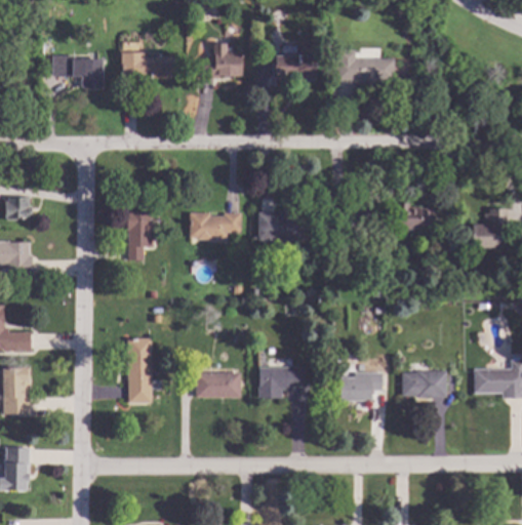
[(300,55),(312,55),(312,63),(317,63),(317,81),(292,81),(292,87),(276,87),(275,55),(283,55),(283,46),(300,46),(300,55)]
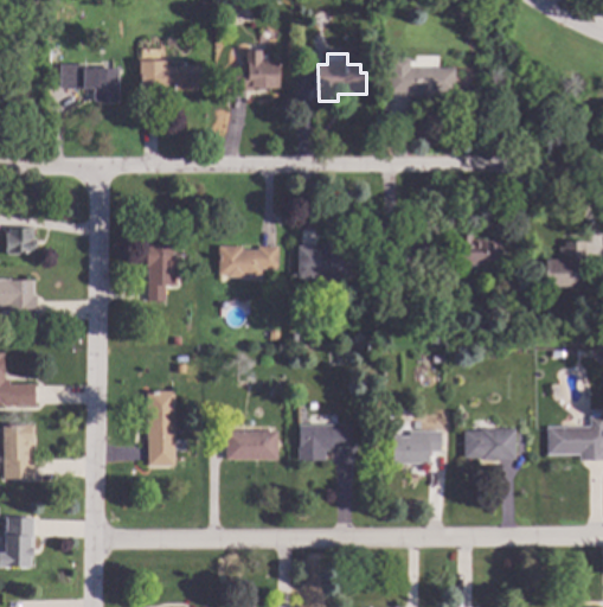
[(410,69),(456,69),(456,94),(390,95),(390,69),(392,69),(392,59),(410,59),(410,69)]
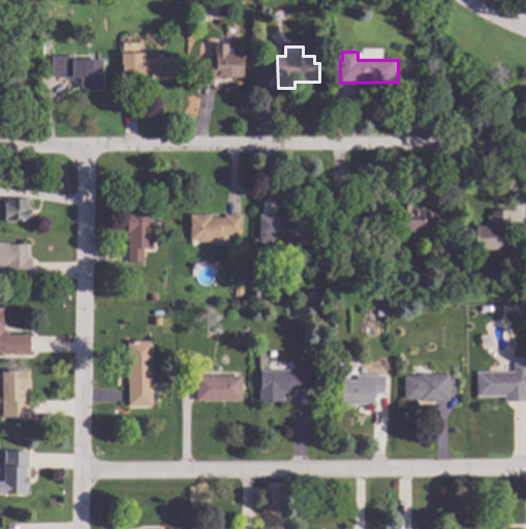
[(146,57),(177,57),(177,79),(140,79),(140,83),(124,83),(124,53),(146,53),(146,57)]
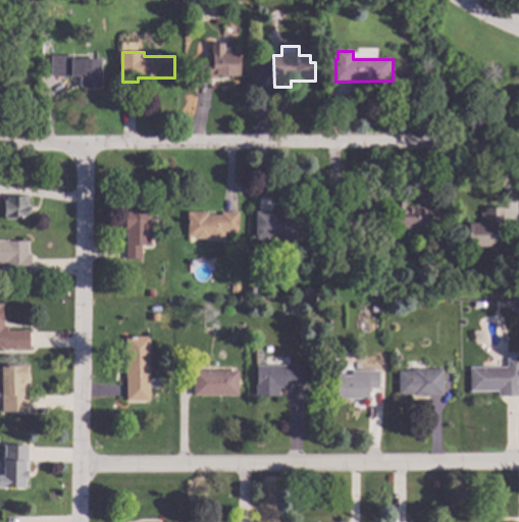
[(242,76),(216,76),(216,77),(199,77),(199,61),(215,61),(214,53),(241,53),(242,76)]
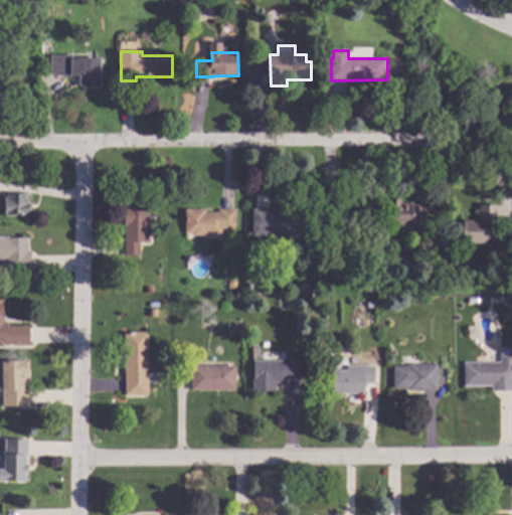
[(74,58),(102,58),(102,87),(80,87),(80,75),(52,75),(52,55),(74,55),(74,58)]
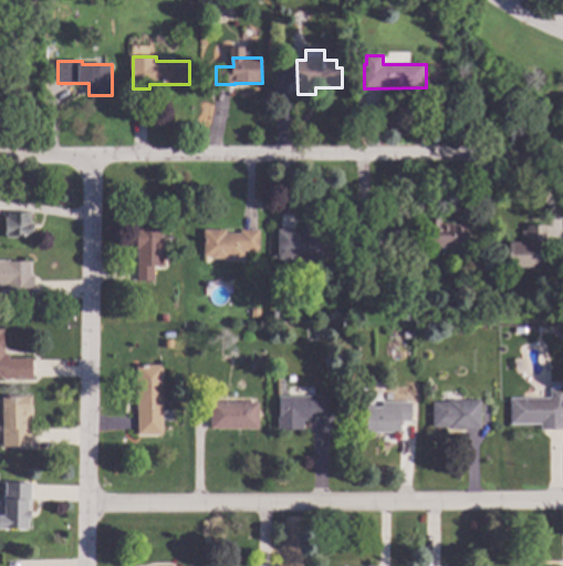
[(32,222),(35,222),(35,231),(32,231),(32,236),(6,237),(6,218),(9,218),(9,212),(32,212),(32,222)]
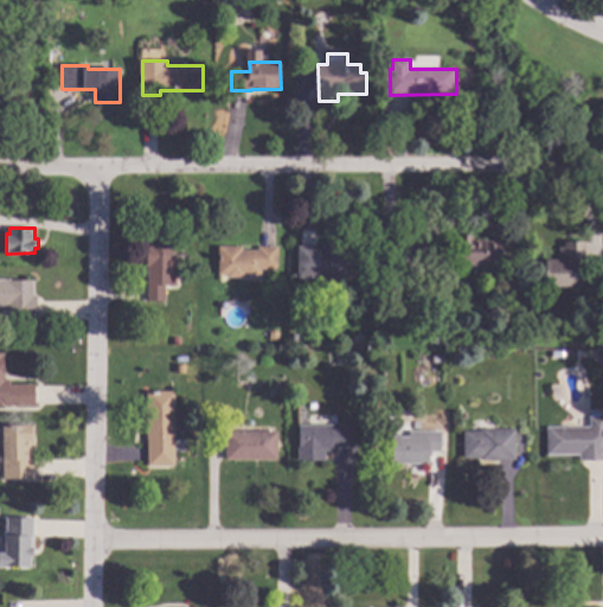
[(435,261),(411,260),(411,275),(391,275),(391,261),(382,261),(383,237),(404,237),(404,232),(436,234),(435,261)]
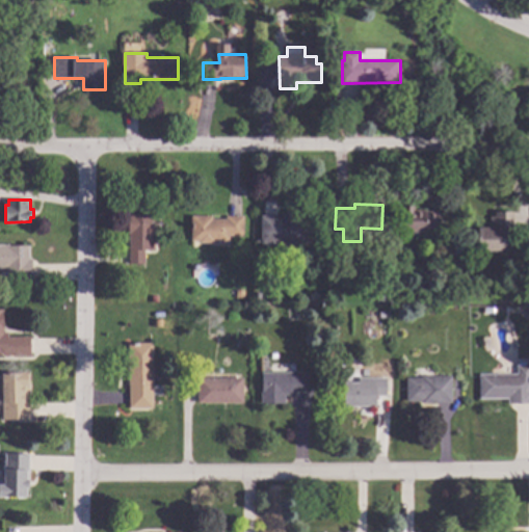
[(416,210),(426,210),(426,211),(442,211),(441,233),(403,233),(403,210),(404,210),(404,205),(416,205),(416,210)]
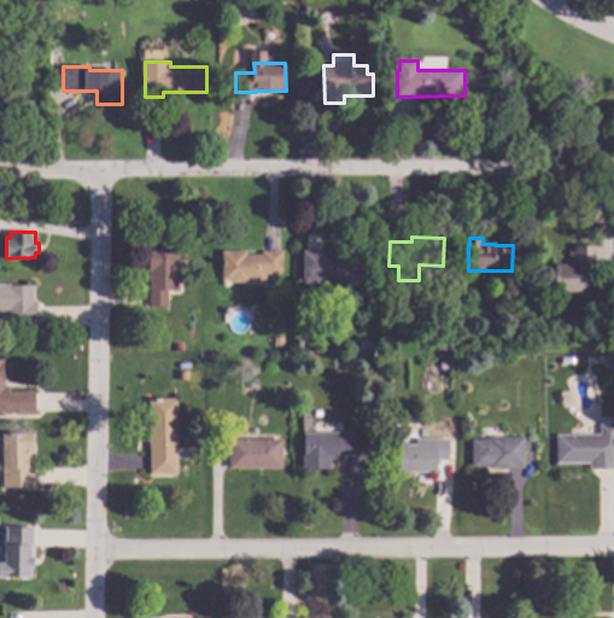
[(597,266),(589,266),(589,292),(557,292),(557,287),(547,287),(548,274),(557,274),(557,264),(571,264),(572,251),(577,251),(577,246),(597,246),(597,266)]
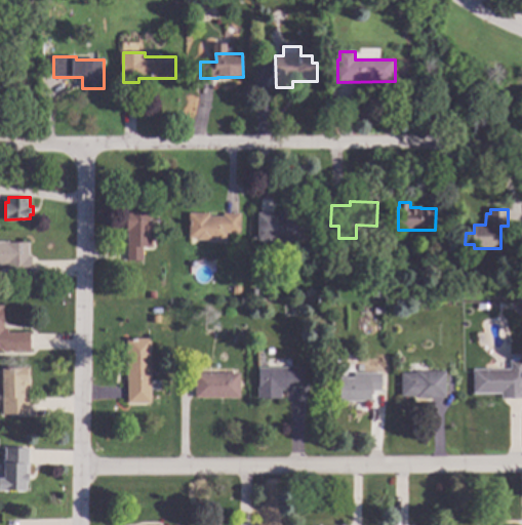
[(288,215),(305,215),(304,240),(259,240),(259,213),(278,213),(278,211),(288,211),(288,215)]
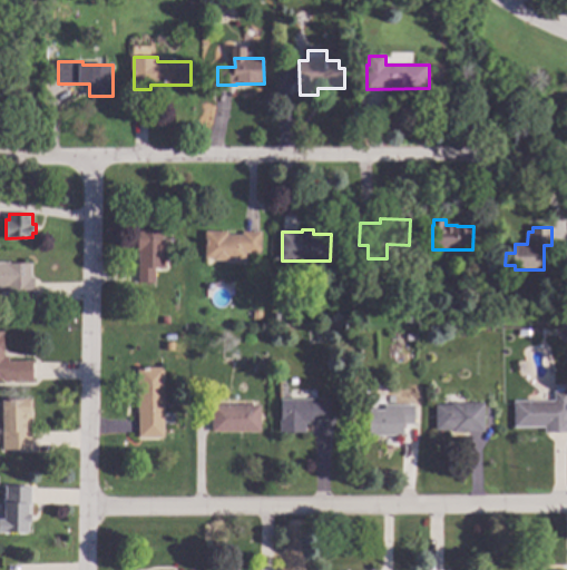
[(173,239),(166,239),(165,268),(157,268),(156,283),(139,283),(139,231),(173,231),(173,239)]
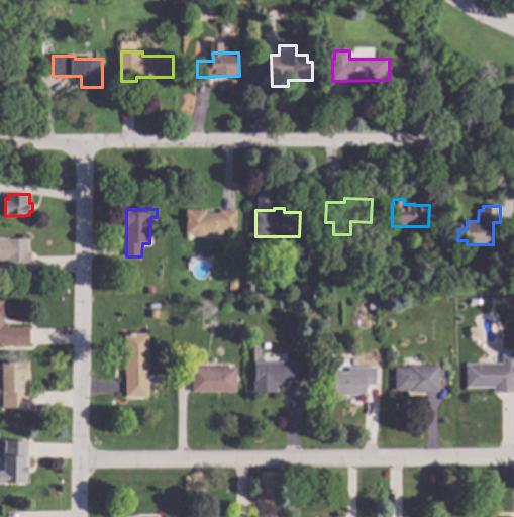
[(238,229),(224,229),(224,235),(195,236),(195,234),(188,234),(188,210),(208,211),(208,213),(221,213),(221,211),(238,211),(238,229)]
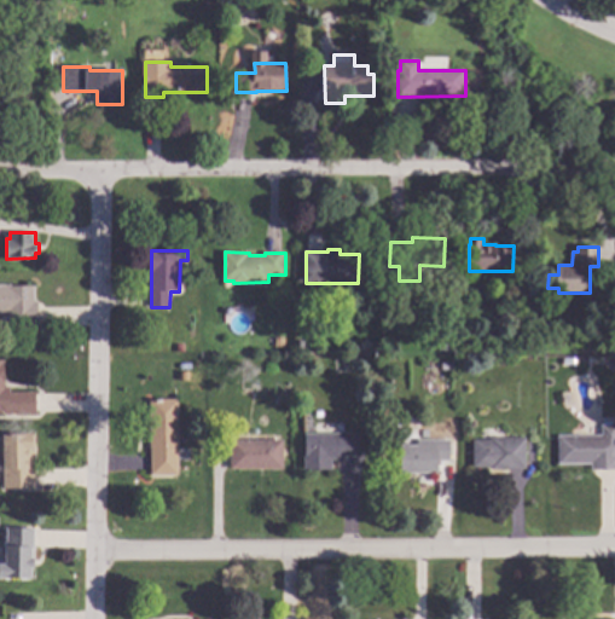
[(0,284),(35,287),(35,301),(39,301),(38,329),(9,328),(10,313),(0,313),(0,284)]
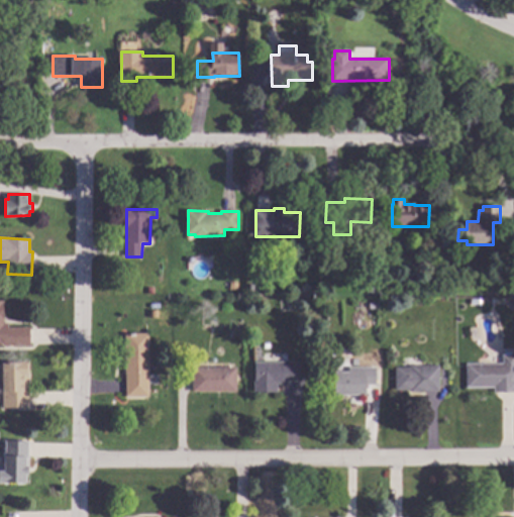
[(440,286),(432,285),(432,278),(440,278),(440,286)]
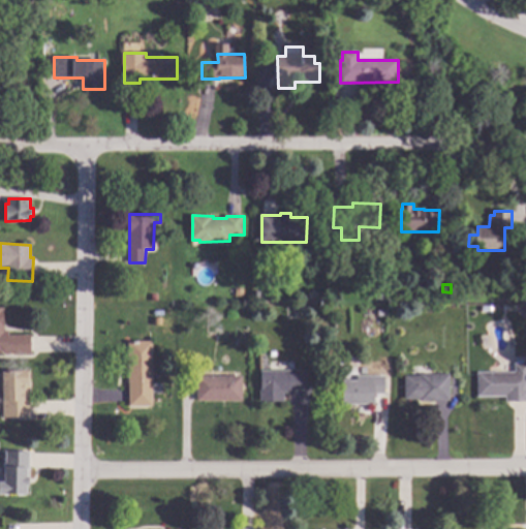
[(4,331),(9,331),(9,335),(32,335),(32,354),(0,353),(0,308),(4,308),(4,331)]
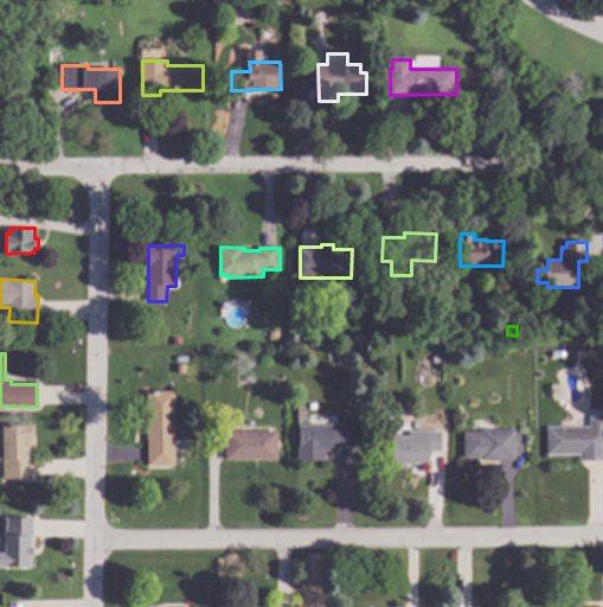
[(177,466),(149,466),(148,393),(175,391),(177,466)]
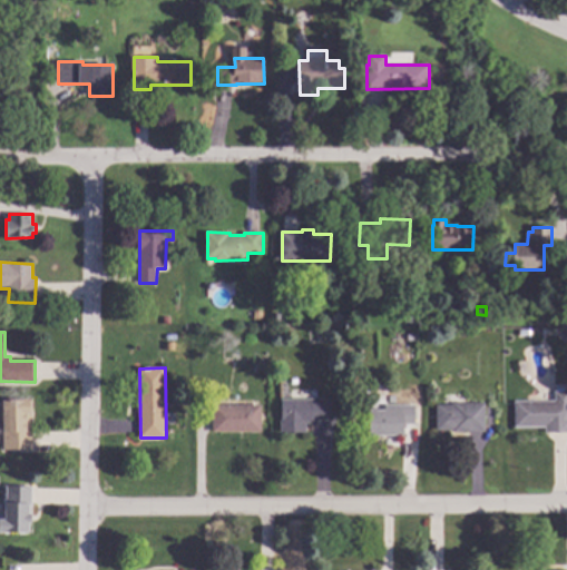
[(566,432),(546,432),(546,428),(516,428),(516,401),(556,401),(556,392),(566,392),(566,432)]
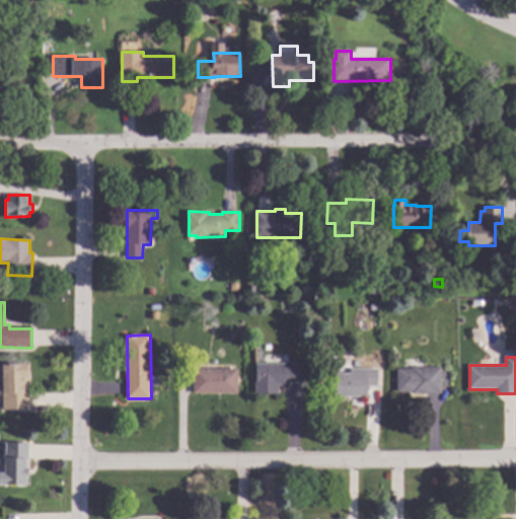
[(27,372),(29,372),(30,410),(3,410),(2,362),(27,362),(27,372)]
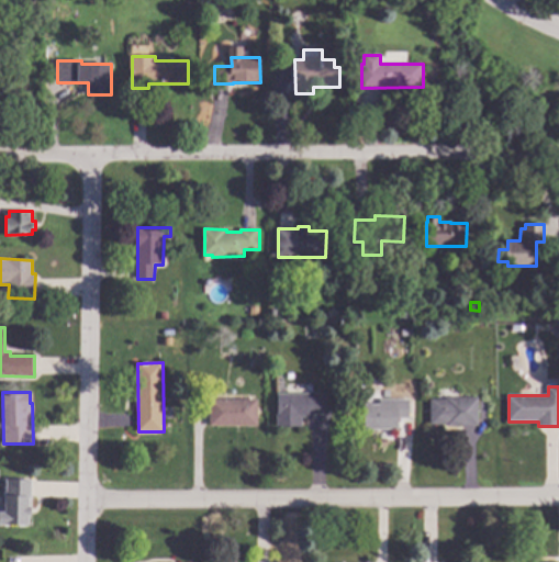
[(326,414),(311,415),(311,417),(303,417),(303,426),(278,426),(277,394),(326,393),(326,414)]
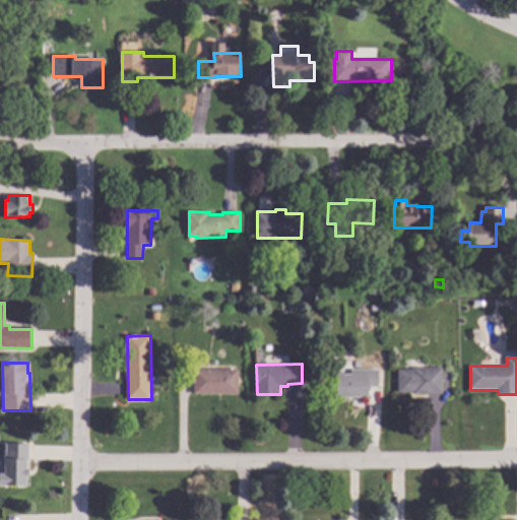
[(443,394),(413,394),(413,392),(399,392),(399,370),(413,370),(413,368),(443,368),(443,394)]
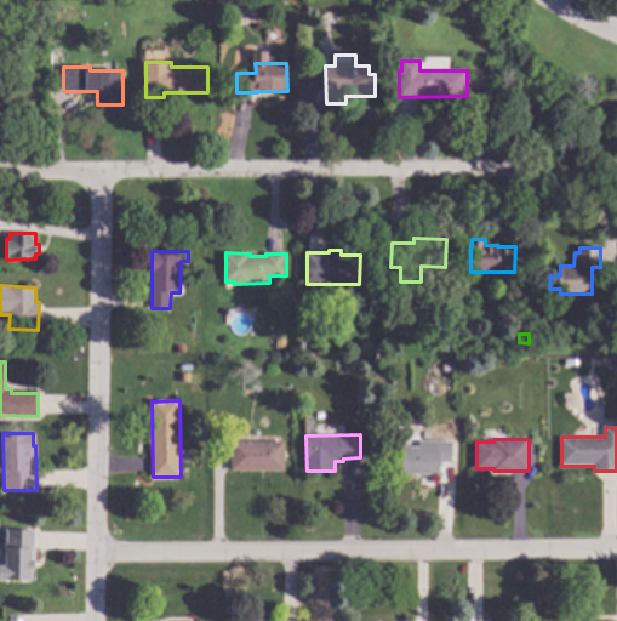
[(285,471),(233,471),(233,442),(285,442),(285,471)]
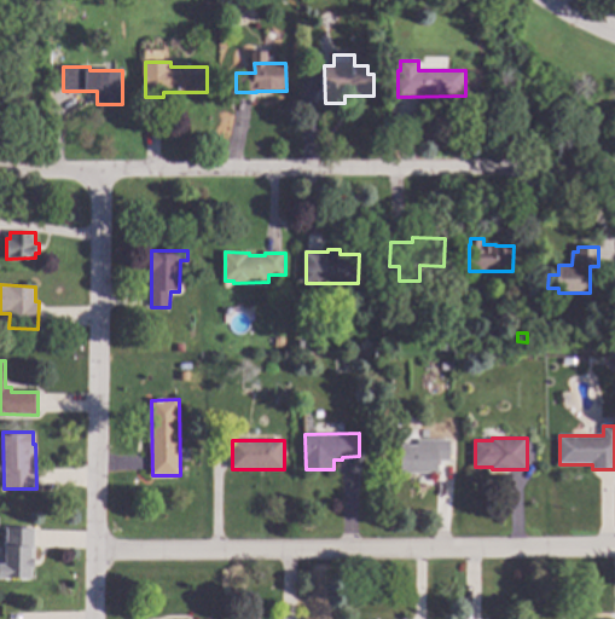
[(451,461),(439,461),(439,474),(402,474),(402,446),(419,446),(419,440),(451,440),(451,461)]
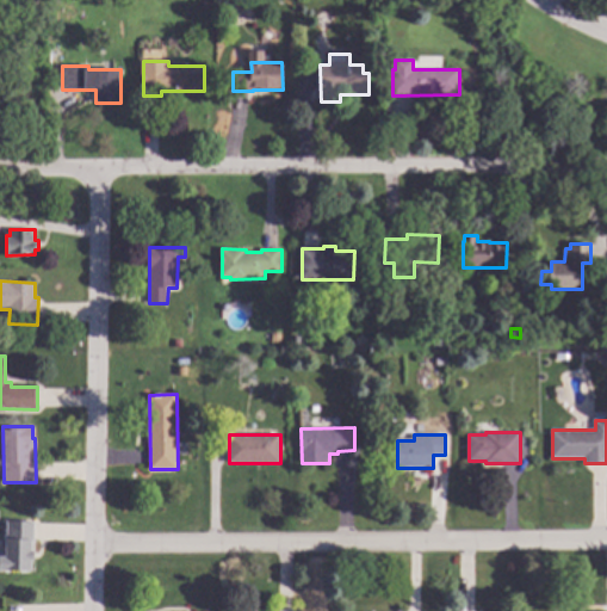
[(33,523),(33,541),(31,541),(30,571),(0,569),(0,559),(8,559),(10,523),(33,523)]
